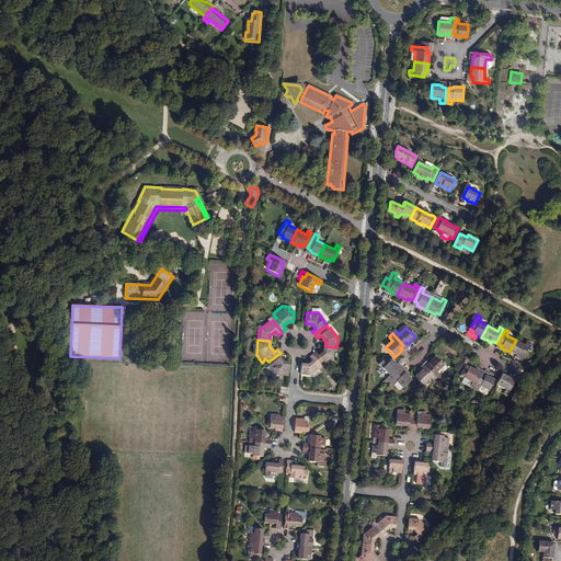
[(516,340),(510,352),(516,356),(518,356),(519,355),(524,357),(531,343),(527,341),(525,345),(516,340)]
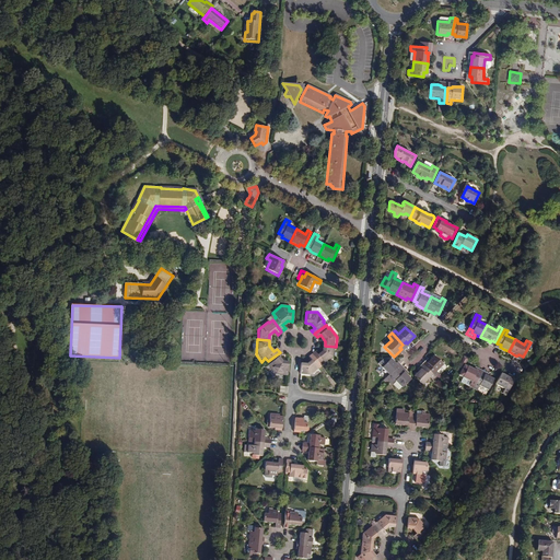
[(316,352),(312,356),(322,368),(325,364),(326,365),(335,358),(336,347),(325,346),(324,351),(319,356),(316,352)]
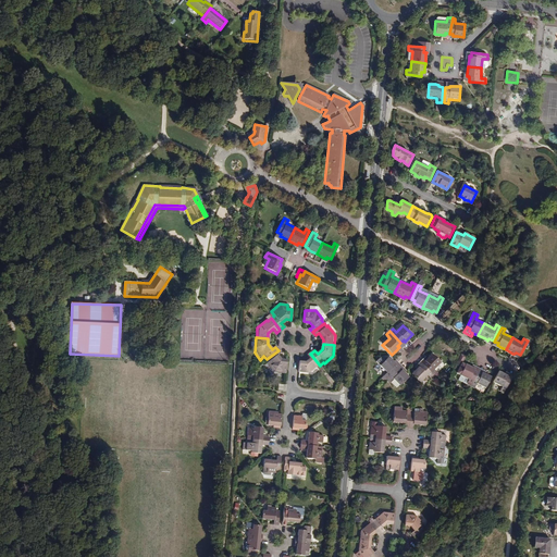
[(279,350),(267,359),(269,362),(268,363),(275,372),(286,373),(287,361),(282,361),(277,357),(281,354),(279,350)]
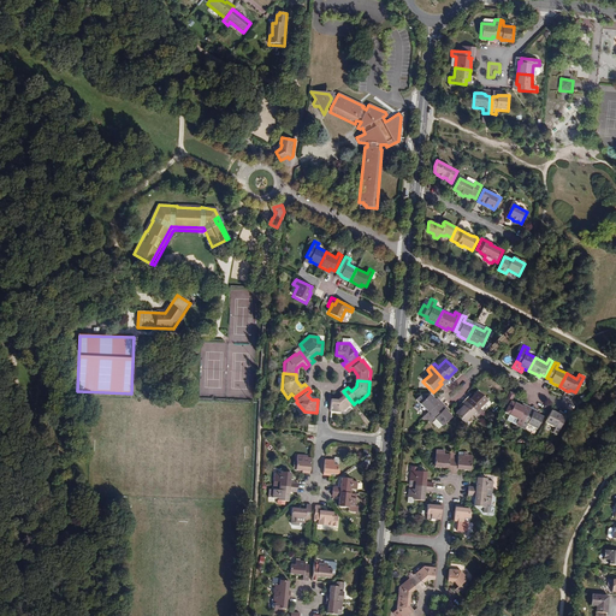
[(354,404),(343,391),(339,394),(343,398),(337,403),(331,402),(330,415),(342,416),(351,408),(350,407),(354,404)]
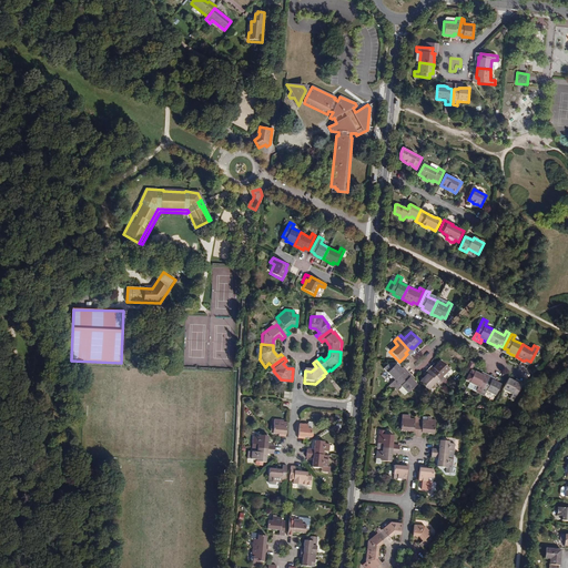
[(436,369),(432,373),(443,384),(446,381),(443,377),(450,369),(442,361),(436,366),(434,367),(436,369)]
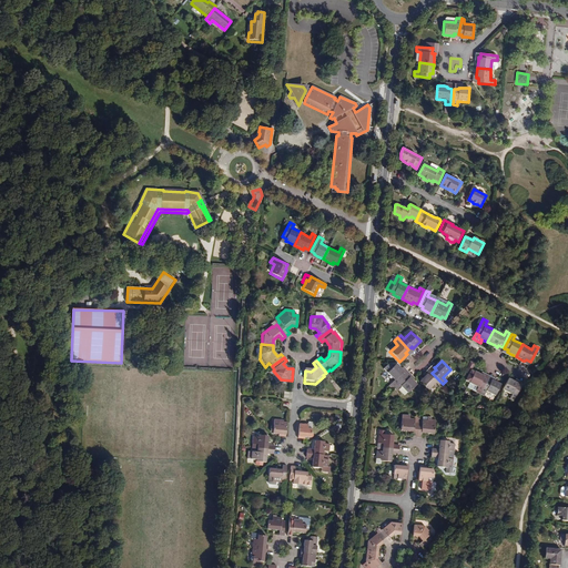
[(391,384),(394,386),(405,375),(402,373),(404,371),(401,367),(397,363),(386,373),(394,381),(391,384)]
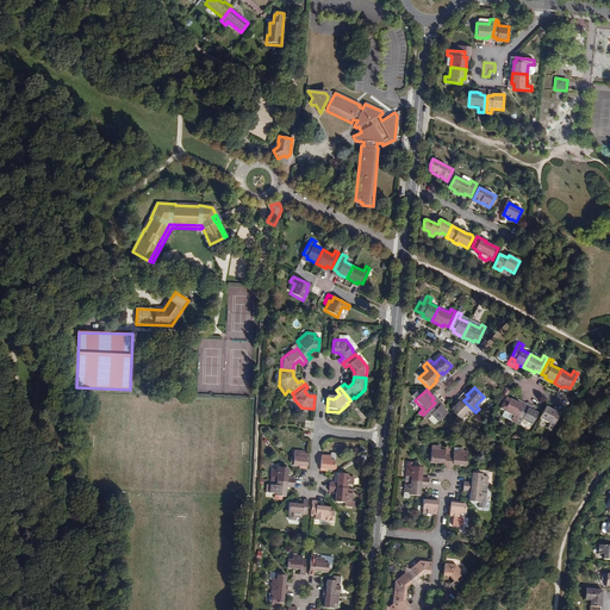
[(475,412),(464,400),(460,404),(459,402),(456,405),(452,410),(461,419),(470,412),(472,416),(475,412)]
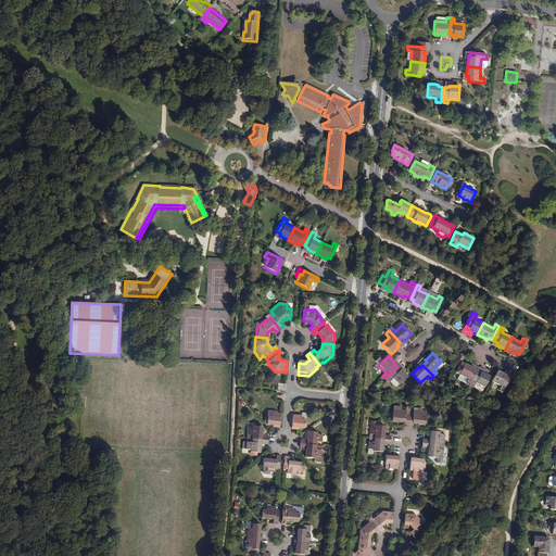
[(396,367),(386,378),(389,382),(392,379),(399,386),(408,377),(403,371),(401,369),(400,370),(396,367)]
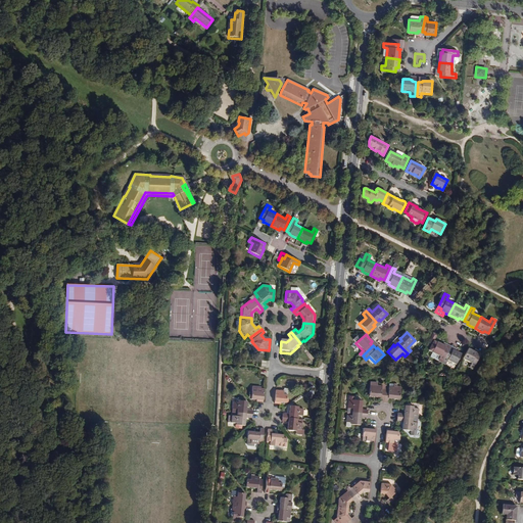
[(433,358),(441,362),(447,350),(441,347),(439,345),(438,347),(434,345),(427,359),(431,361),(433,358)]
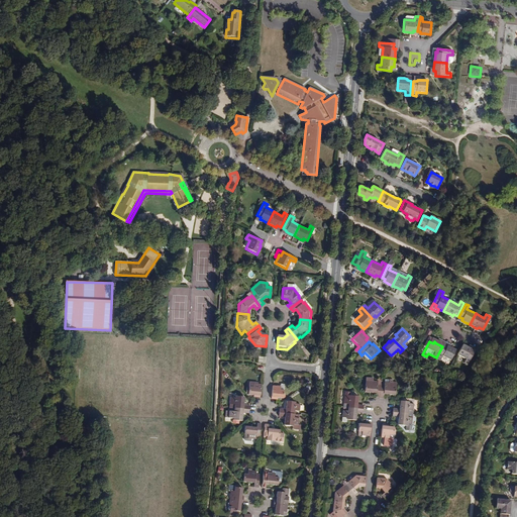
[(442,346),(436,357),(444,362),(442,366),(446,367),(453,353),(450,352),(451,350),(448,349),(442,346)]
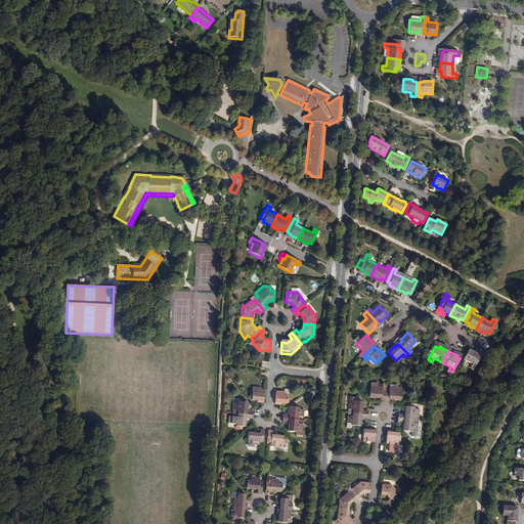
[(468,382),(475,368),(471,366),(472,364),(469,363),(464,360),(457,372),(466,377),(464,380),(468,382)]
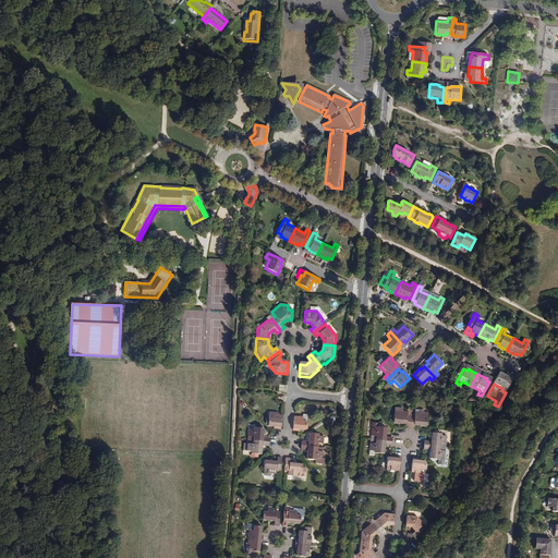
[(409,429),(410,414),(405,414),(407,411),(401,411),(401,410),(398,409),(398,415),(393,414),(392,423),(405,424),(404,428),(409,429)]
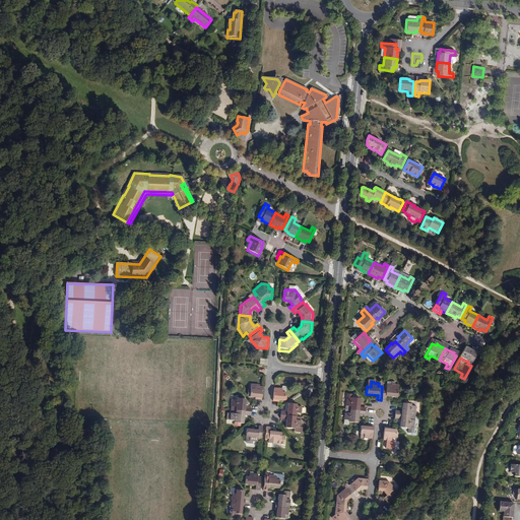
[(253,389),(251,389),(250,397),(255,398),(255,396),(258,396),(258,400),(262,400),(263,387),(261,387),(262,384),(253,383),(253,389)]
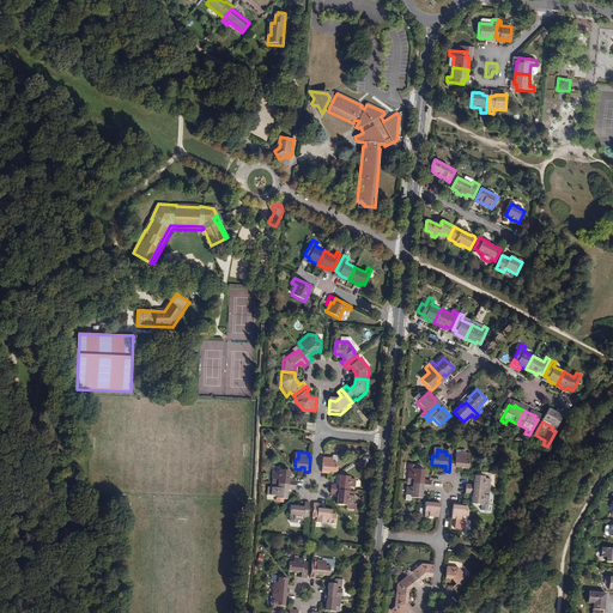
[(450,455),(449,472),(454,472),(454,467),(468,468),(469,459),(465,459),(465,453),(462,451),(462,454),(455,453),(455,456),(450,455)]
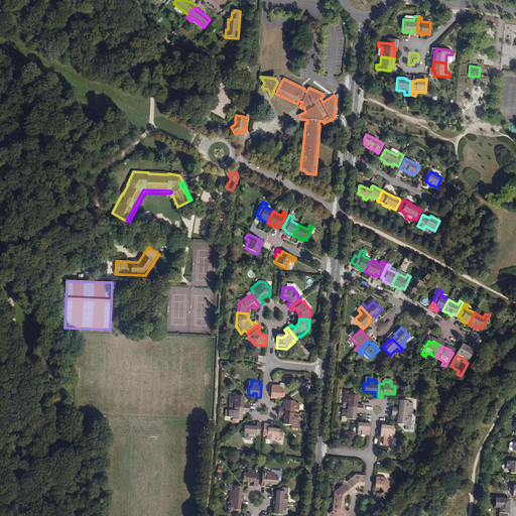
[(278,394),(278,396),(283,397),(284,388),(280,388),(280,383),(277,382),(276,385),(272,384),(270,398),(274,398),(275,394),(278,394)]
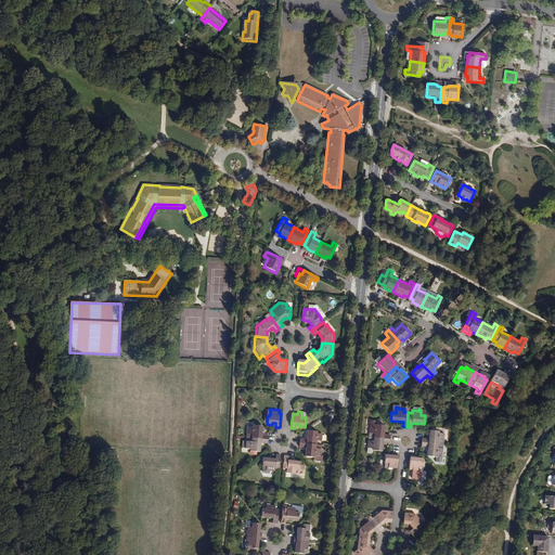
[(376,435),(376,438),(392,440),(394,435),(386,434),(387,425),(377,424),(377,420),(372,420),(371,434),(376,435)]
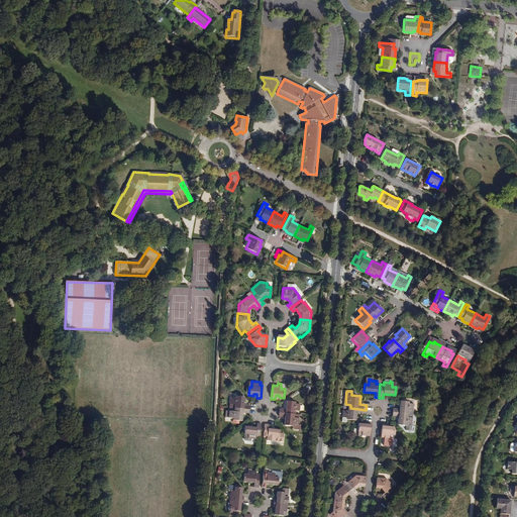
[(253,410),(253,407),(247,406),(247,398),(239,397),(239,399),(234,398),(233,405),(233,408),(238,409),(253,410)]
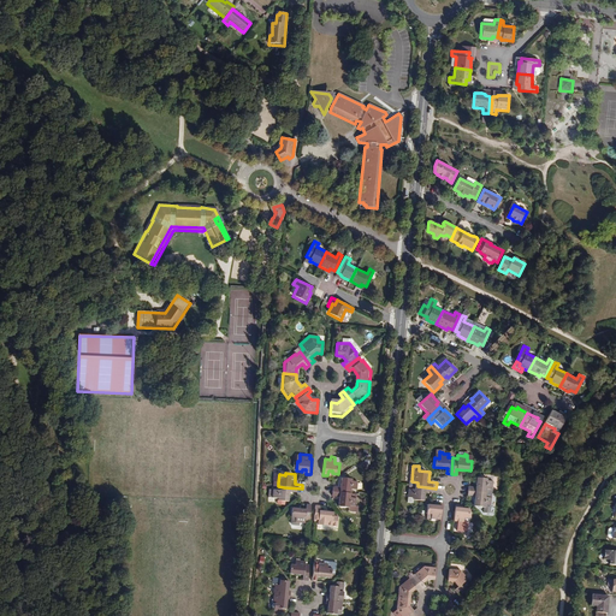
[(463,485),(463,491),(481,492),(481,487),(487,489),(489,479),(483,479),(483,478),(472,477),(472,486),(463,485)]
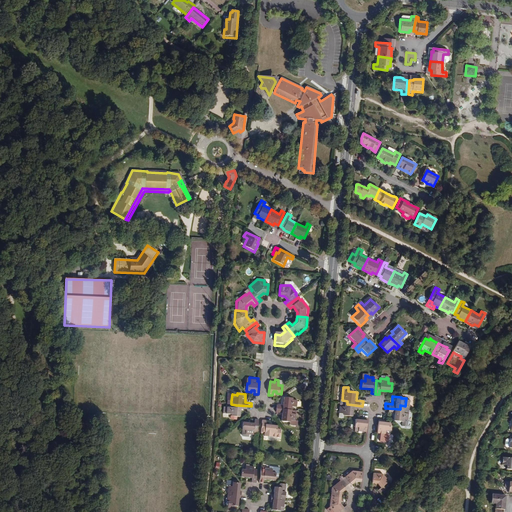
[(273,409),(288,410),(288,407),(293,408),(294,401),(289,400),(289,398),(281,397),(280,405),(273,405),(273,409)]
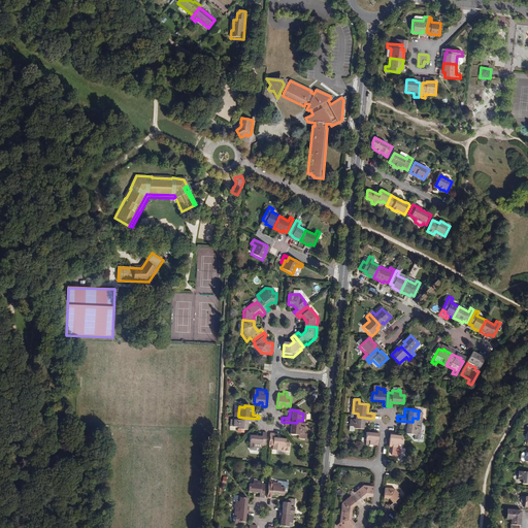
[(259,419),(243,418),(238,417),(237,421),(234,421),(234,427),(242,428),(242,430),(251,430),(252,422),(258,423),(259,419)]
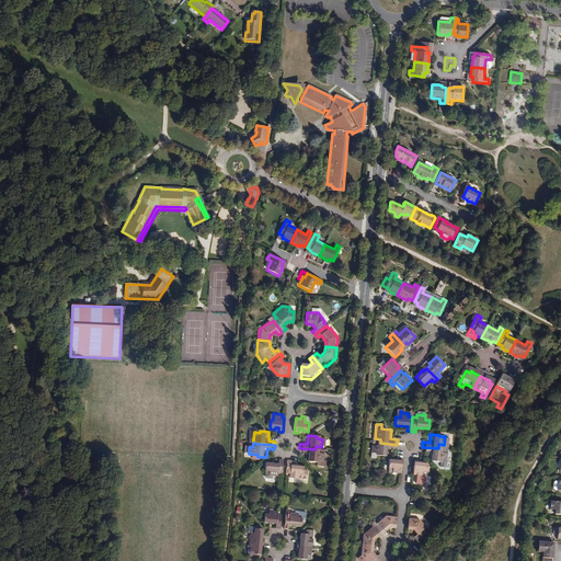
[(397,445),(380,443),(380,446),(375,446),(374,454),(379,454),(379,456),(389,457),(390,447),(397,448),(397,445)]
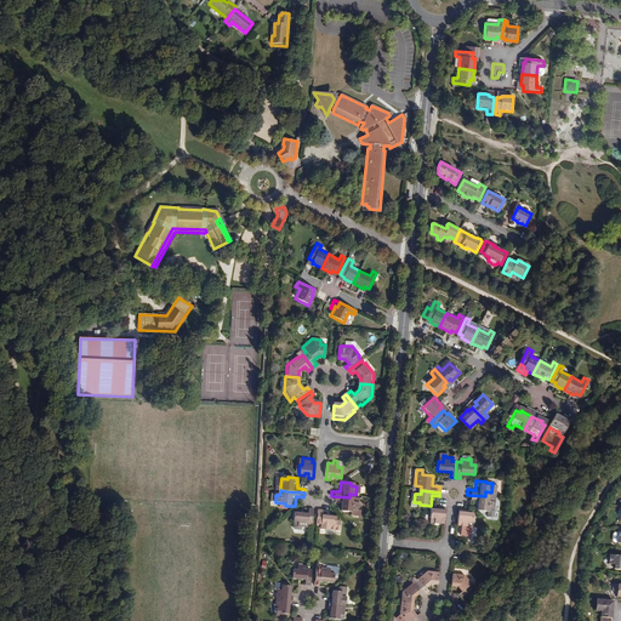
[(484,511),(484,508),(490,510),(491,500),(485,500),(485,496),(467,495),(466,499),(474,500),(473,510),(484,511)]
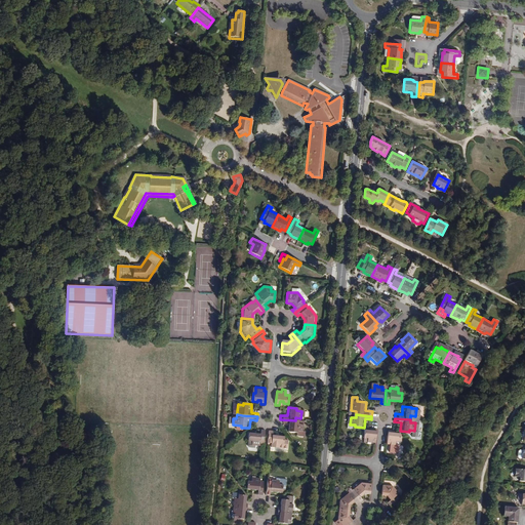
[(294,425),(295,420),(280,419),(279,423),(286,423),(286,432),(293,433),(293,437),(298,437),(300,425),(294,425)]
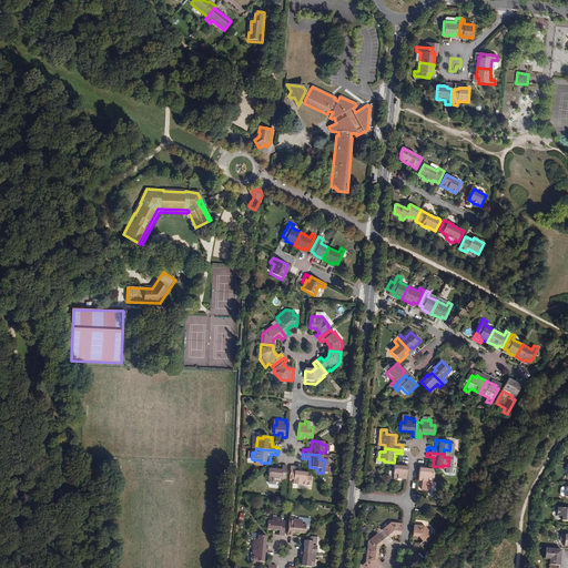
[(402,464),(402,468),(399,468),(399,467),(393,466),(393,475),(397,476),(396,482),(401,482),(401,479),(405,479),(406,465),(402,464)]
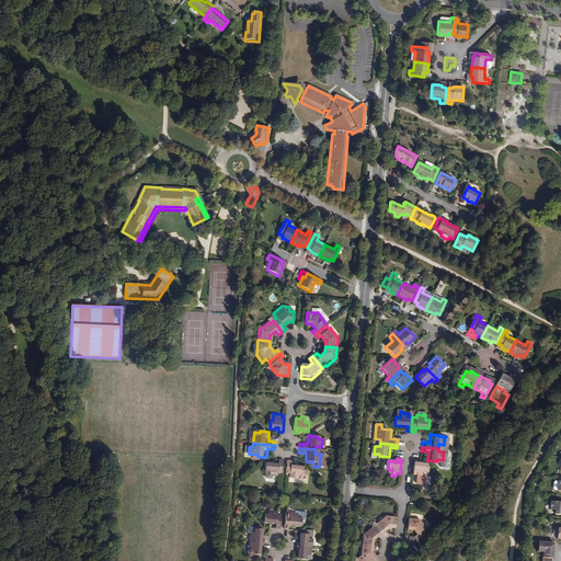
[(283,460),(278,460),(278,465),(266,464),(265,472),(270,473),(270,478),(272,478),(272,477),(277,477),(277,474),(282,474),(283,460)]
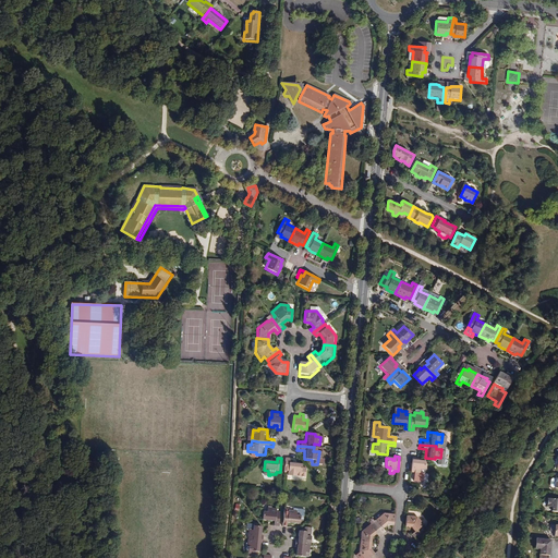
[(425,469),(426,466),(424,466),(424,464),(424,462),(419,461),(419,462),(415,462),(416,458),(412,458),(410,472),(415,473),(414,475),(419,475),(419,470),(424,471),(424,469),(425,469)]
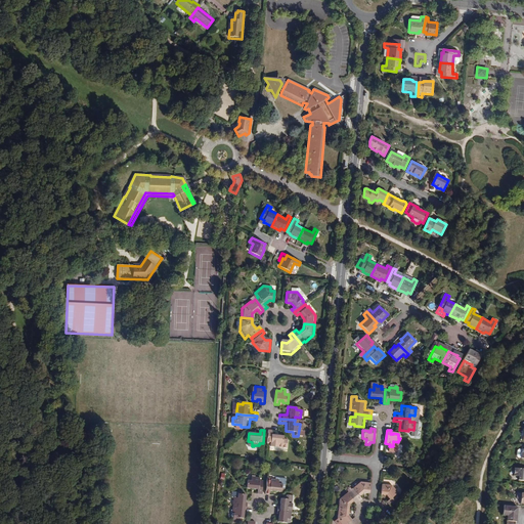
[(271,436),(272,431),(268,431),(267,444),(271,444),(270,447),(276,447),(276,449),(279,449),(279,447),(288,448),(288,440),(285,440),(285,437),(271,436)]
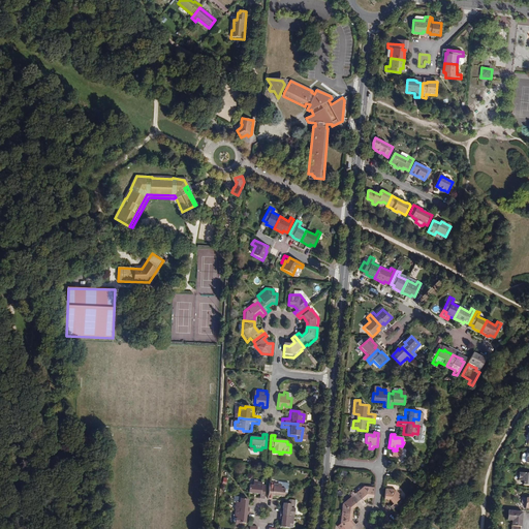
[(528,487),(528,474),(520,474),(519,483),(524,483),(523,487),(528,487)]
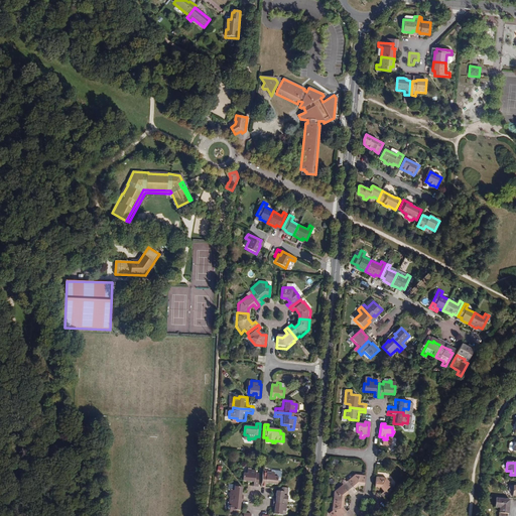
[(247,473),(243,473),(243,481),(254,482),(254,486),(257,487),(259,473),(255,473),(256,471),(251,470),(251,469),(248,469),(247,473)]
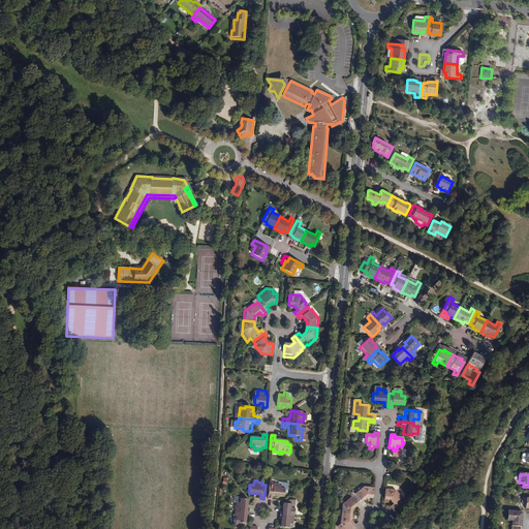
[(273,486),(270,486),(268,499),(272,499),(273,495),(284,496),(285,488),(282,488),(282,483),(278,483),(278,484),(274,483),(273,486)]
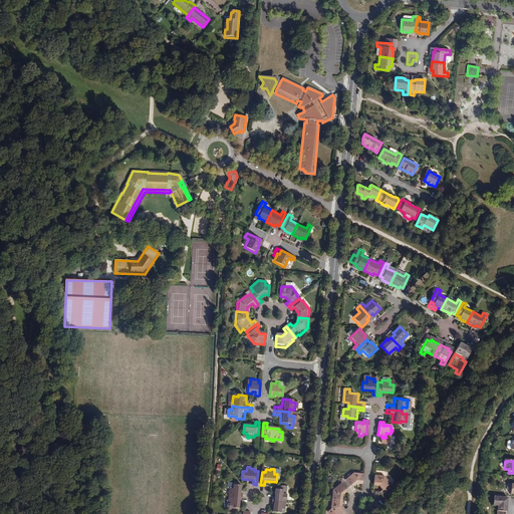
[(343,482),(351,491),(354,489),(351,486),(355,482),(361,483),(362,475),(351,473),(345,478),(346,479),(343,482)]
